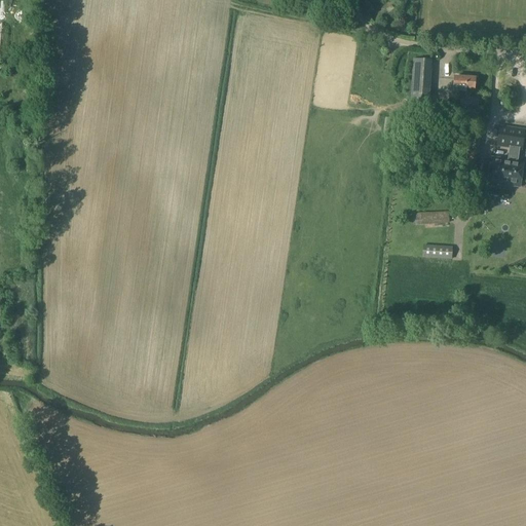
[(428,103),(430,61),(411,59),(409,102),(428,103)]
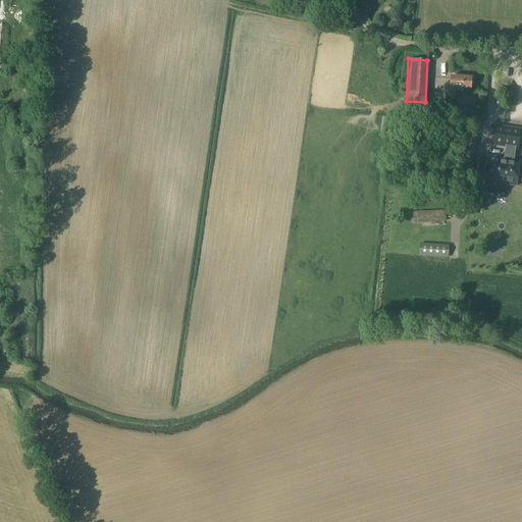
[(450,91),(449,91),(449,94),(449,96),(457,96),(457,93),(456,93),(456,91),(462,92),(462,88),(470,89),(471,77),(451,76),(450,91)]
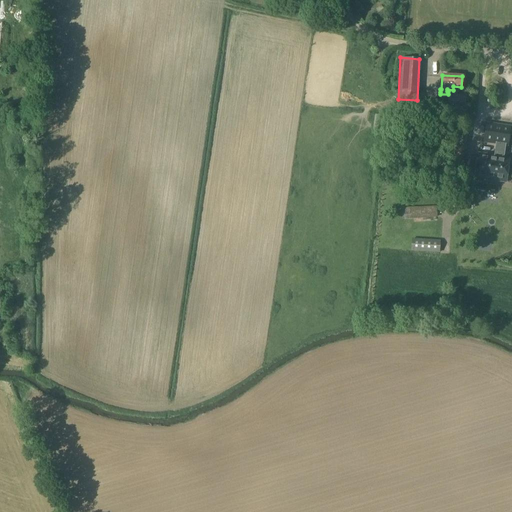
[(447,101),(430,100),(429,114),(445,115),(447,101)]
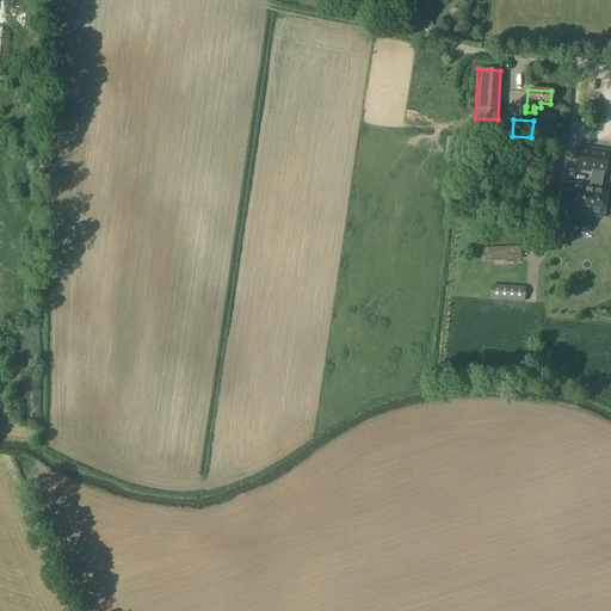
[(537,127),(536,141),(544,141),(544,137),(548,137),(557,139),(559,128),(537,127)]
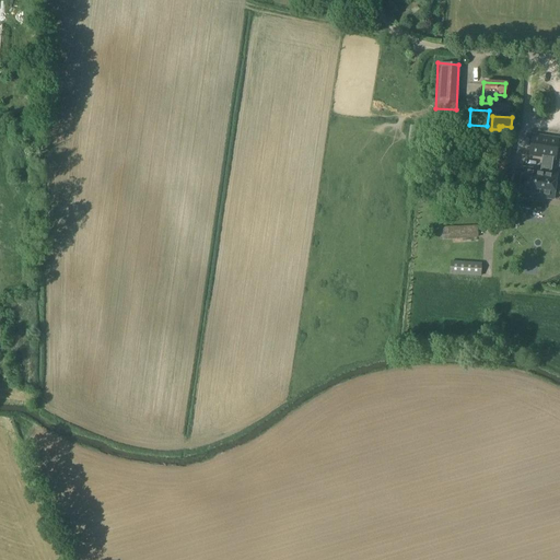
[(510,156),(514,127),(501,126),(498,155),(510,156)]
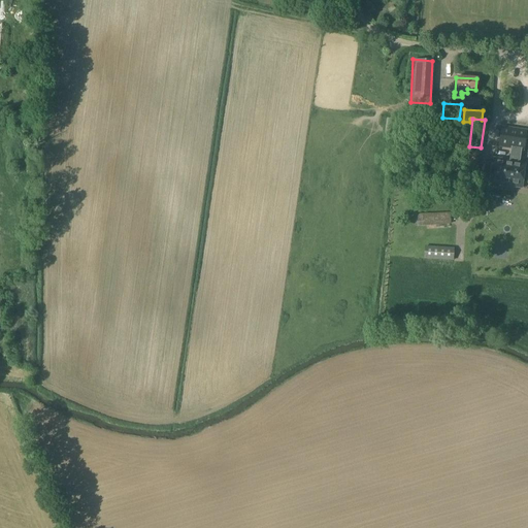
[(493,159),(490,183),(521,188),(524,163),(520,162),(521,151),(523,151),(526,131),(501,127),(498,146),(510,149),(509,161),(493,159)]
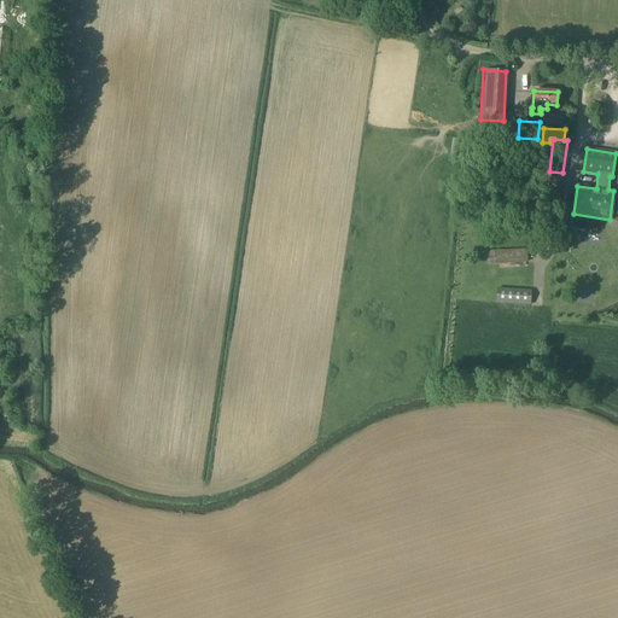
[(526,249),(488,251),(489,264),(491,264),(528,262),(526,249)]
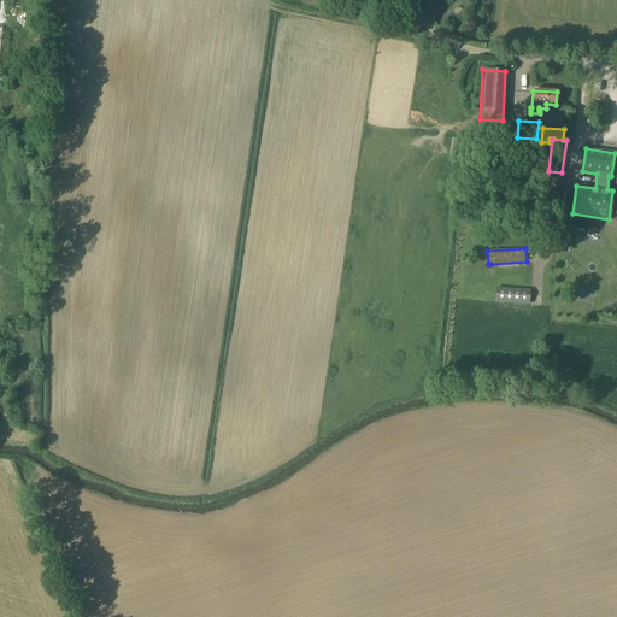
[(529,291),(498,288),(497,303),(528,304),(529,291)]
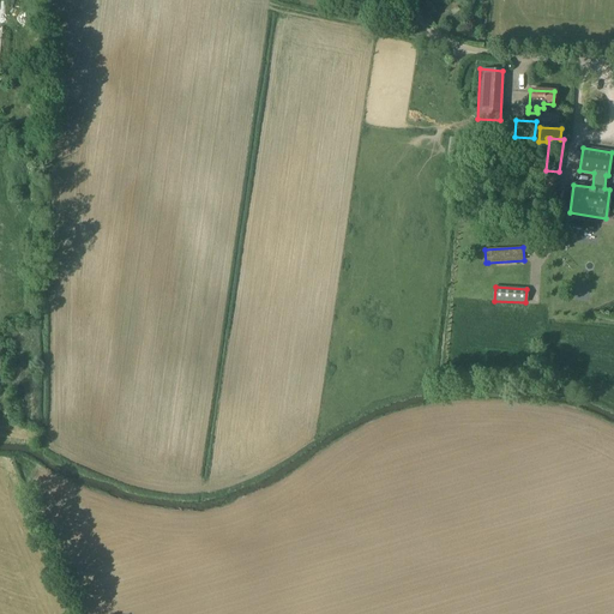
All buildings are outlined.
